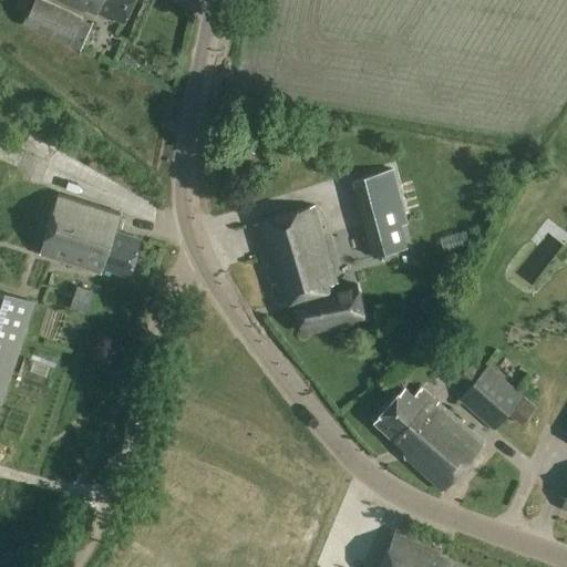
[(92,26),(41,0),(35,0),(24,23),(80,51),(92,26)]
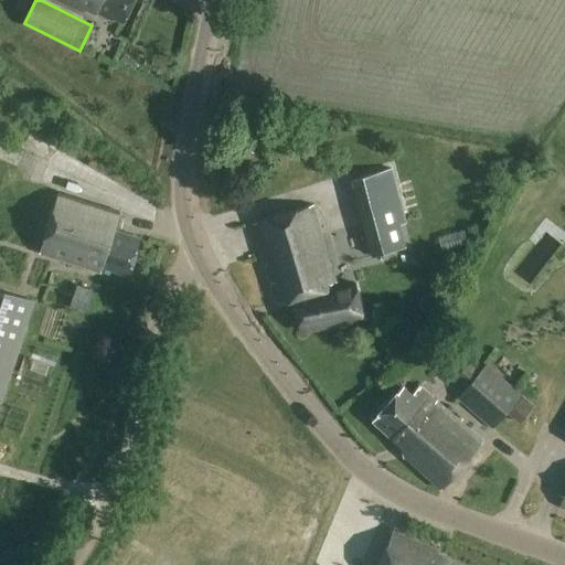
[(125,21),(134,0),(61,0),(94,16),(96,12),(114,20),(115,17),(125,21)]
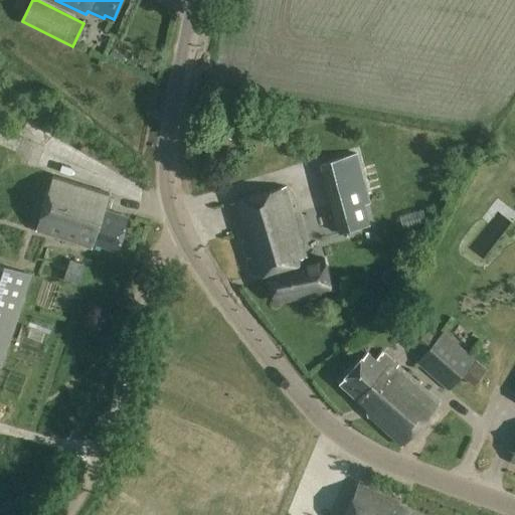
[(347,187),(328,192),(339,232),(358,227),(352,208),(371,203),(361,169),(357,152),(338,158),(347,187)]
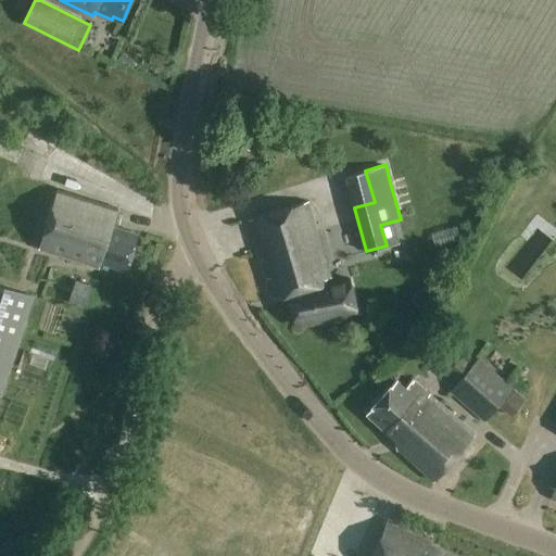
[(51,226),(43,249),(99,267),(101,262),(127,269),(139,232),(113,225),(118,207),(58,188),(46,225),(51,226)]
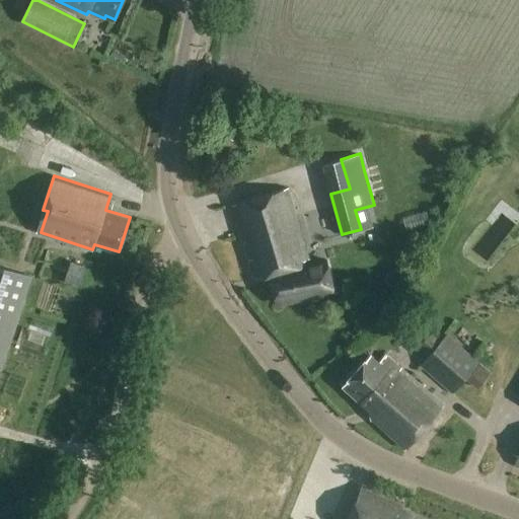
[(279,306),(334,292),(323,258),(302,265),(301,261),(307,258),(287,189),(232,205),(242,241),(246,239),(251,257),(248,258),(253,277),(270,273),(279,306)]
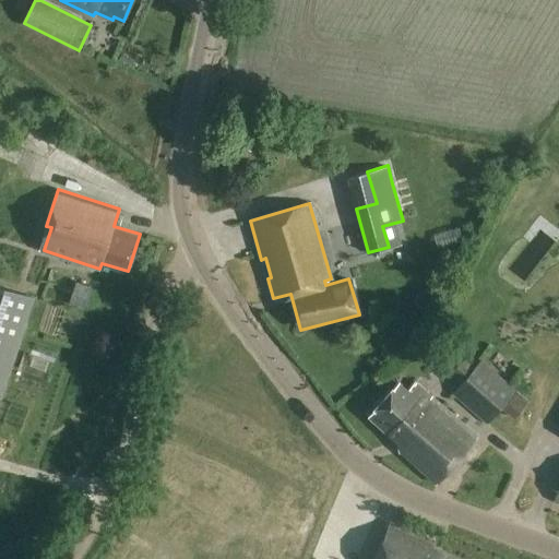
[(0,403),(34,296),(0,285),(0,403)]
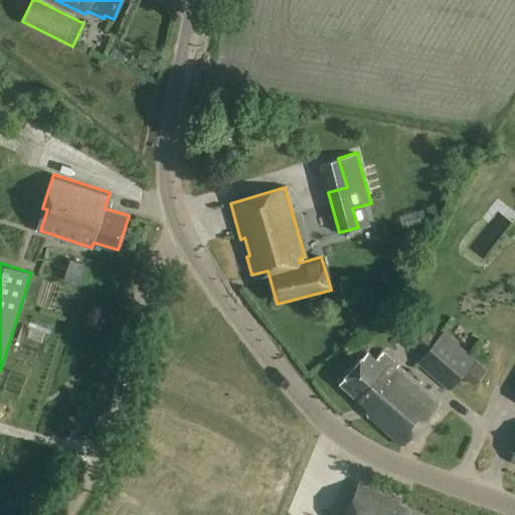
[(65,284),(81,285),(81,269),(66,268),(65,284)]
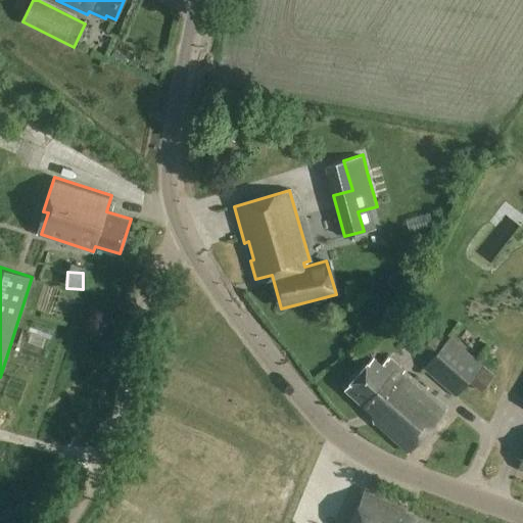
[(474,292),(480,280),(467,274),(461,286),(474,292)]
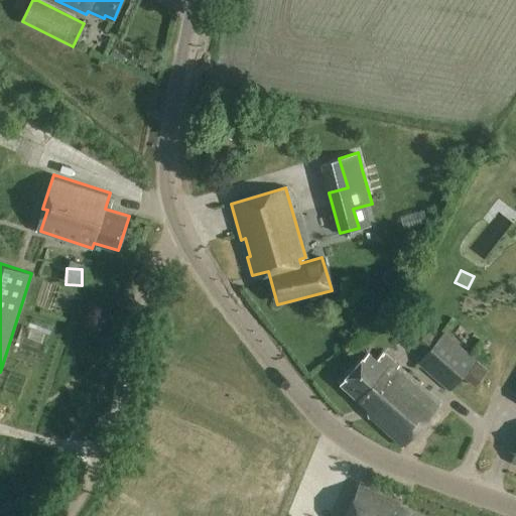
[(476,385),(489,371),(443,333),(438,339),(428,330),(415,346),(425,354),(417,364),(450,391),(465,375),(476,385)]
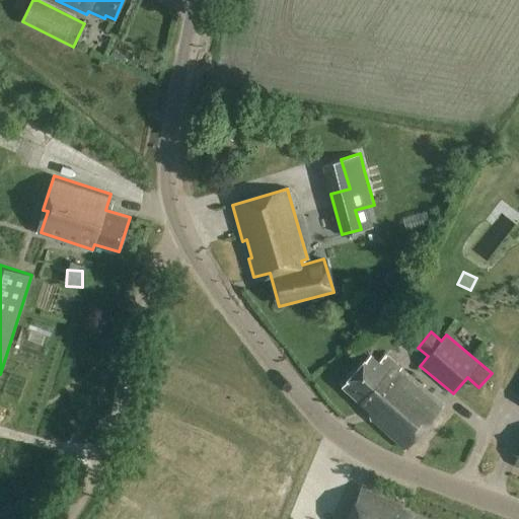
[(377,363),(369,356),(342,388),(369,411),(370,421),(404,450),(442,404),(383,356),(377,363)]
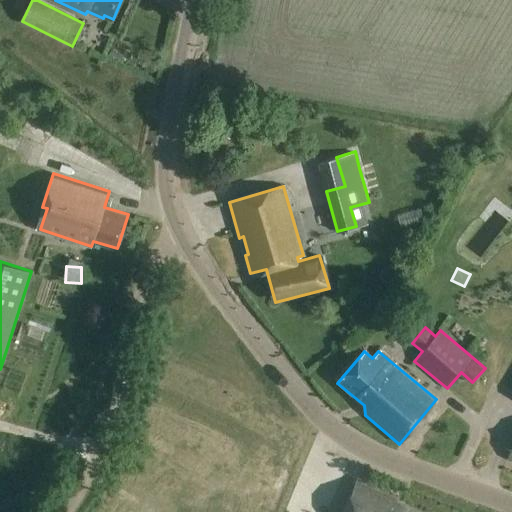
[(412,511),(399,506),(396,495),(356,478),(341,511),(412,511)]
